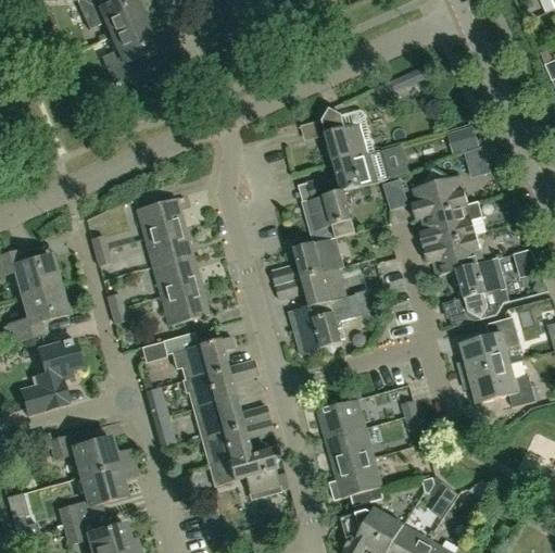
[(77,0),(77,2),(88,27),(104,21),(111,35),(144,20),(135,0),(77,0)]
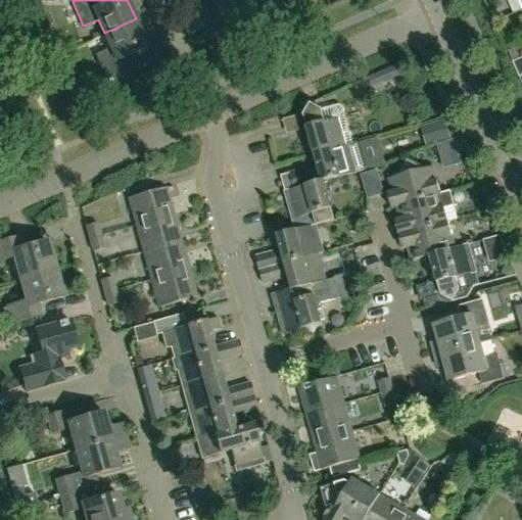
[(209,0),(217,16),(253,0),(209,0)]
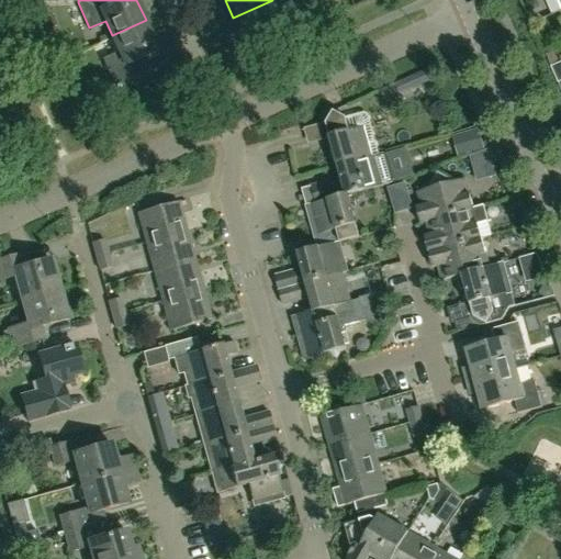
[(158,48),(146,20),(112,35),(119,49),(102,57),(114,82),(139,71),(149,67),(145,55),(158,48)]
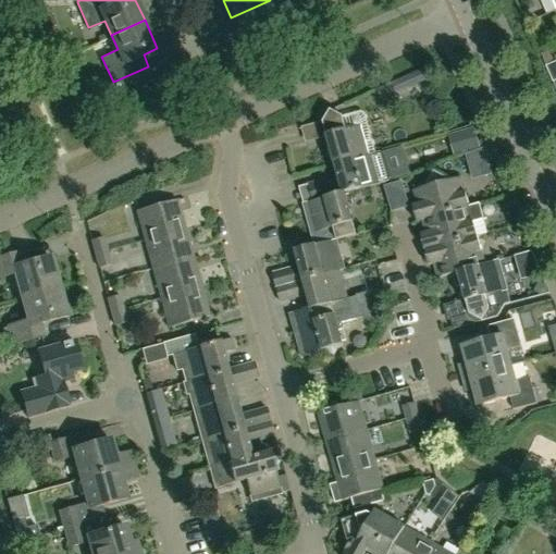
[(552,78),(555,76),(555,59),(545,64),(552,78)]
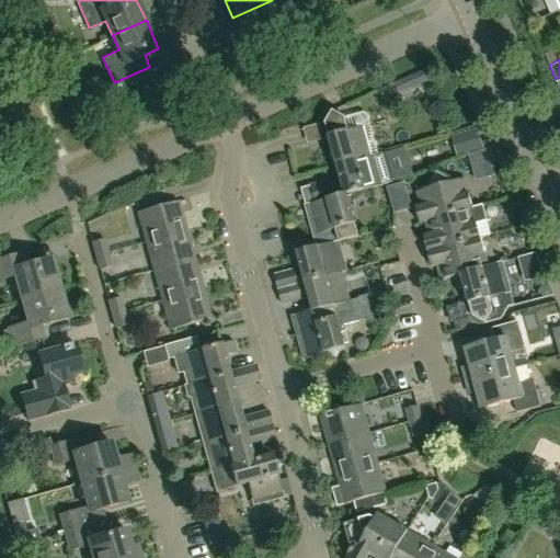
[(363,112),(344,116),(332,109),(324,122),(336,164),(378,152),(366,114),(363,112)]
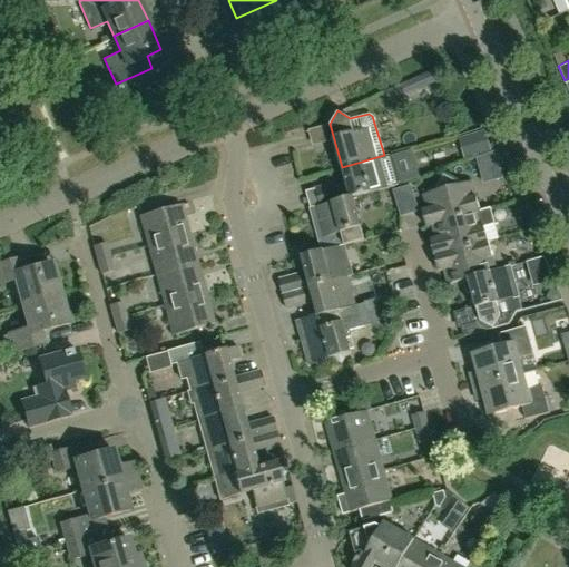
[(384,156),(384,155),(342,167),(344,176),(314,184),(320,204),(337,199),(337,201),(352,196),(391,185),(393,185),(399,184),(401,179),(393,156),(390,154),(384,156)]
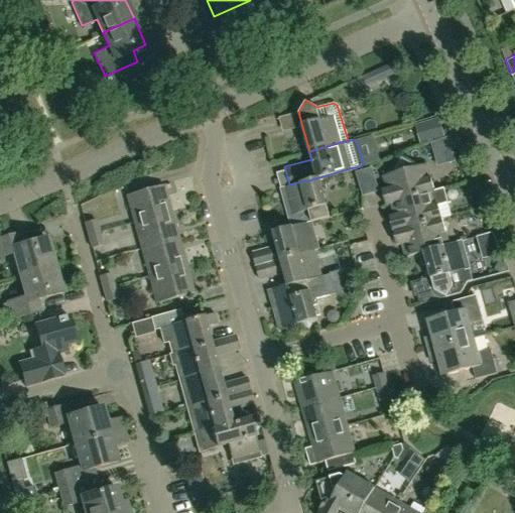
[(385,204),(390,202),(432,189),(425,162),(413,166),(412,163),(401,157),(394,168),(395,171),(382,174),(386,187),(381,189),(385,204)]
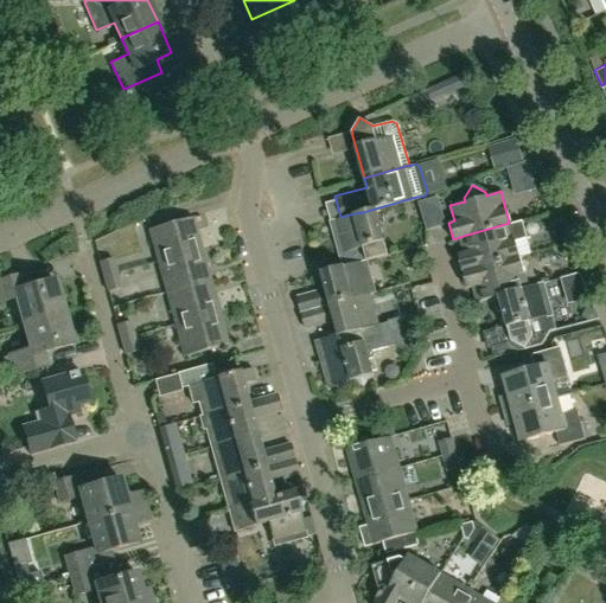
[(419,197),(416,197),(423,223),(438,218),(431,193),(425,196),(419,197)]
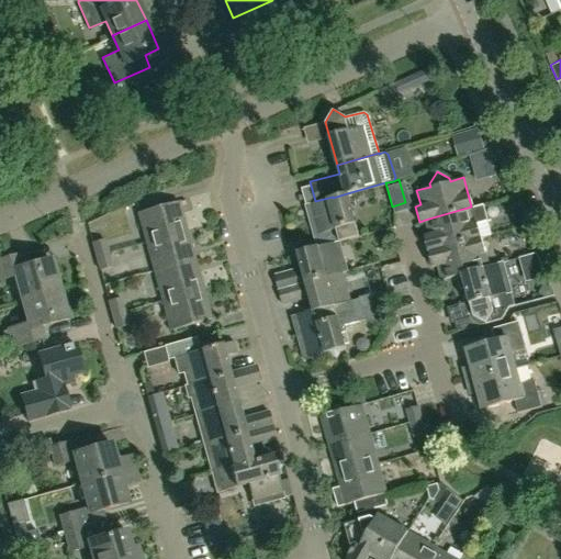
[(359,235),(347,193),(333,198),(333,197),(315,201),(304,203),(312,234),(335,227),(338,241),(339,241),(359,235)]
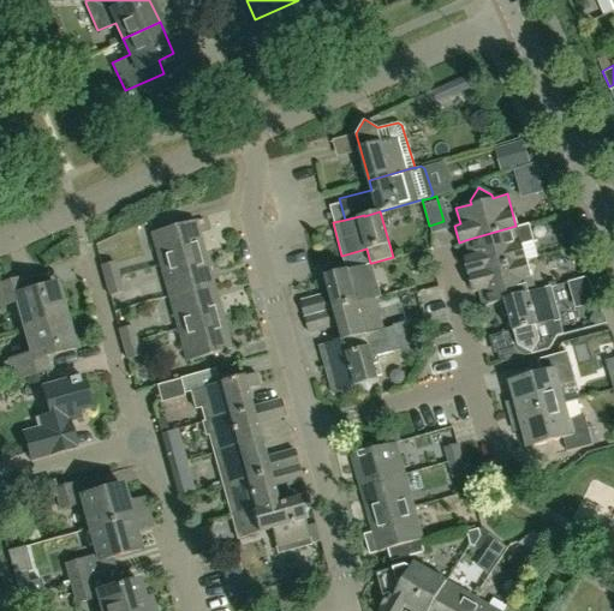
[(151,231),(160,263),(204,251),(196,219),(151,231)]
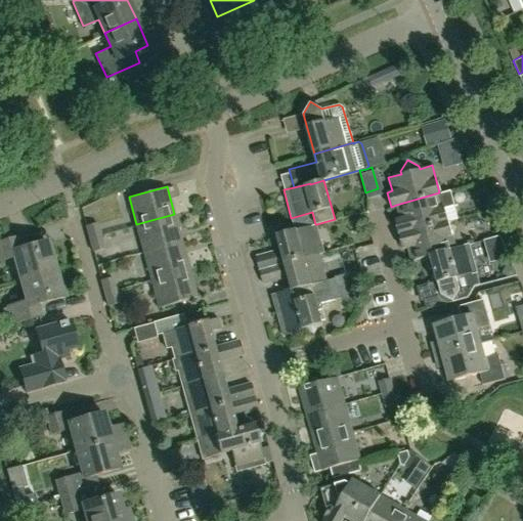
[(399,233),(447,220),(443,207),(453,204),(449,189),(439,192),(396,205),(399,218),(395,220),(399,233)]
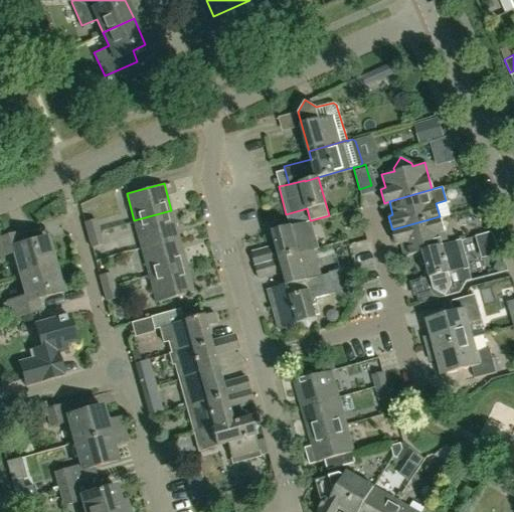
[(178,237),(171,210),(134,220),(141,247),(178,237)]
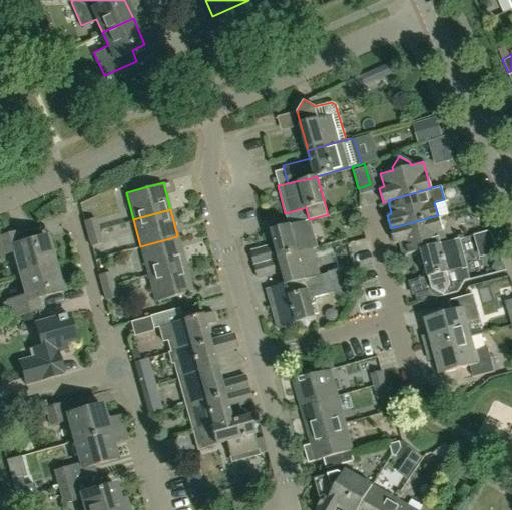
[(83,218),(87,232),(99,228),(96,215),(83,218)]
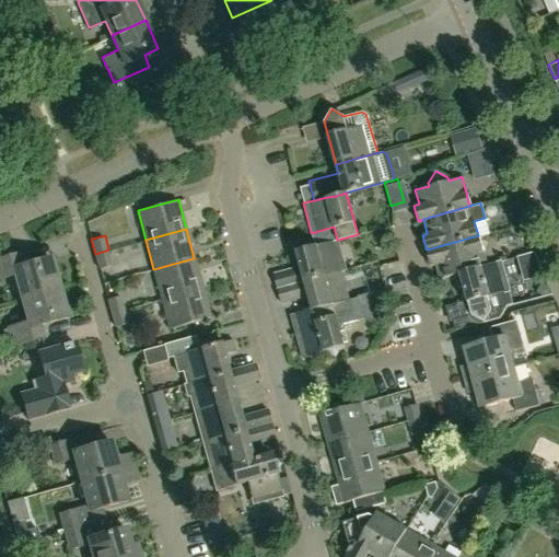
[(486,264),(478,235),(427,250),(430,265),(435,264),(440,278),(459,273),(459,271),(486,264)]
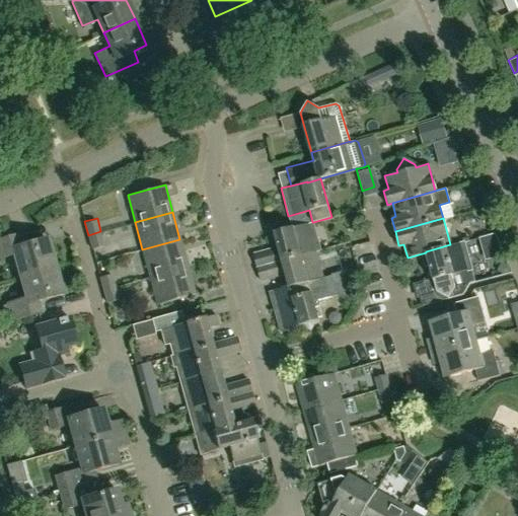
[(320,249),(313,222),(312,222),(293,227),(293,226),(274,232),(278,247),(252,254),(256,267),(315,250),(315,251),(320,249)]
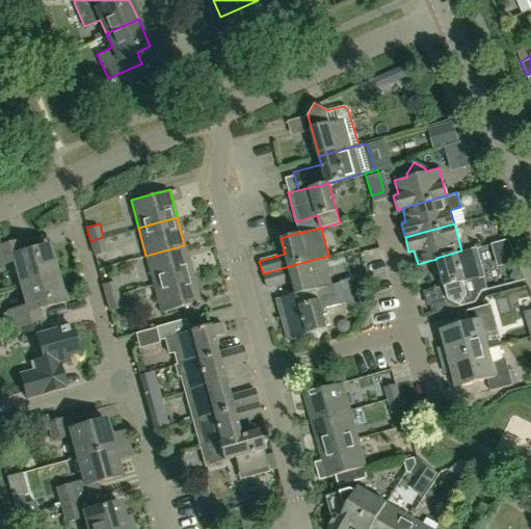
[(0,263),(14,260),(20,282),(56,272),(48,244),(24,250),(21,239),(0,244),(0,263)]
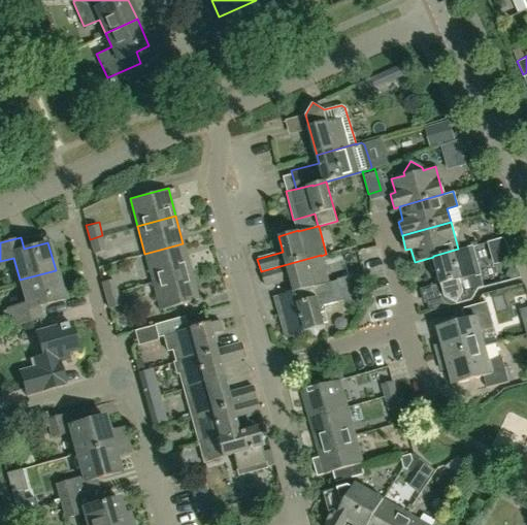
[(191,271),(183,243),(144,254),(153,282),(191,271)]
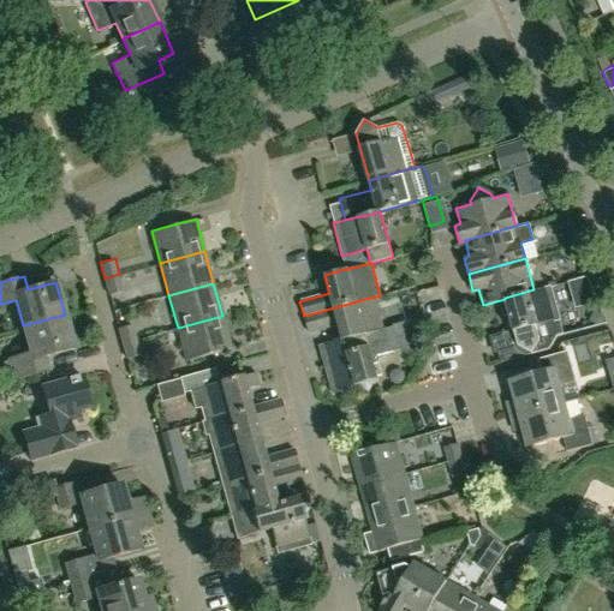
[(559,317),(549,285),(534,289),(505,298),(505,299),(512,328),(517,343),(498,348),(501,360),(530,352),(538,339),(535,324),(559,317)]
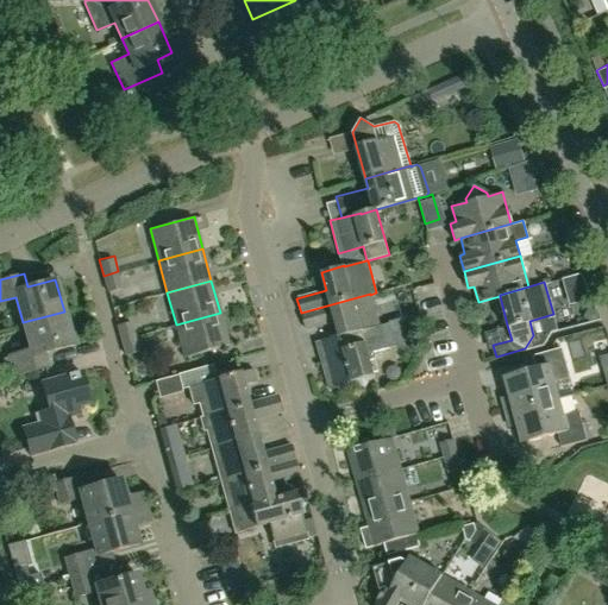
[(377,323),(370,295),(370,294),(301,313),(305,328),(334,320),(338,333),(315,339),(315,341),(339,335),(361,329),(362,331),(390,322),(390,321),(377,323)]
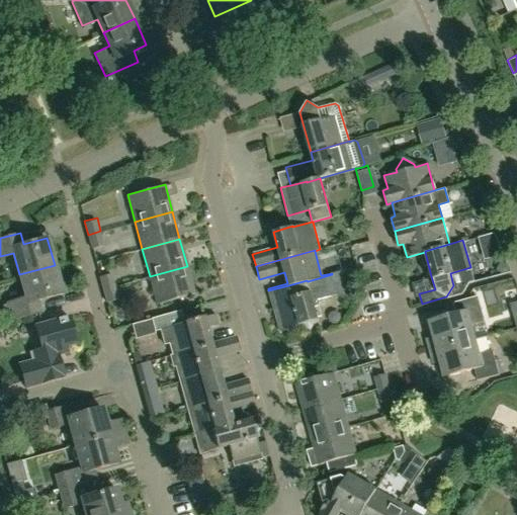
[(62,291),(55,265),(19,274),(25,296),(8,302),(3,303),(7,319),(12,318),(12,319),(41,311),(38,298),(62,291)]
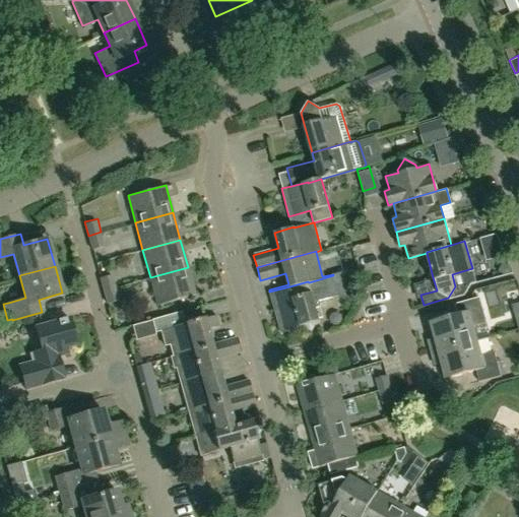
[(195,294),(188,267),(150,277),(157,305),(195,294)]
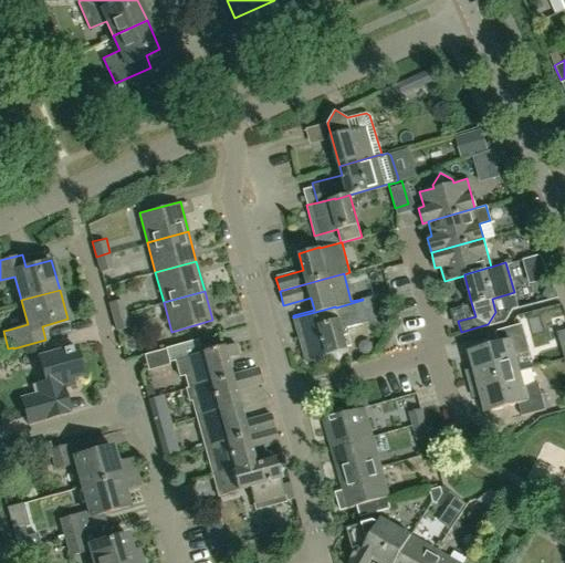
[(126,311),(122,296),(110,300),(108,301),(112,314),(126,311)]
